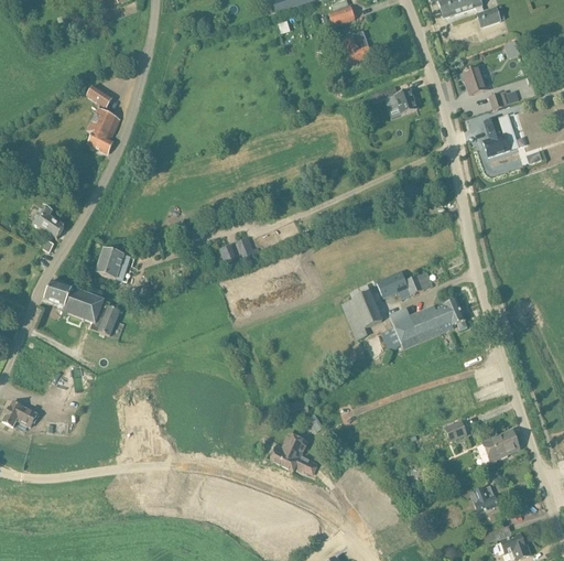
[(105,9),(119,3),(117,0),(95,0),(98,7),(102,4),(105,9)]
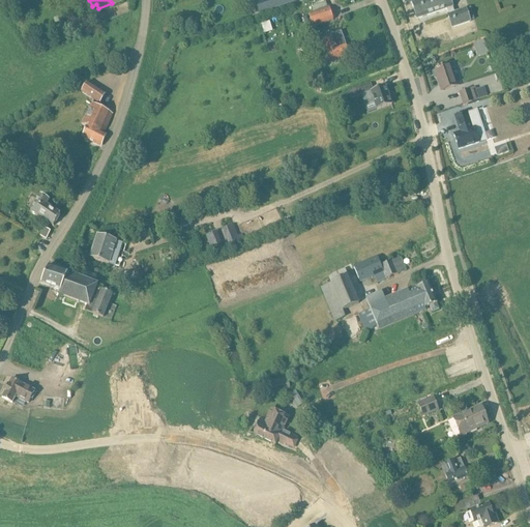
[(264,0),(267,8),(292,0),(264,0)]
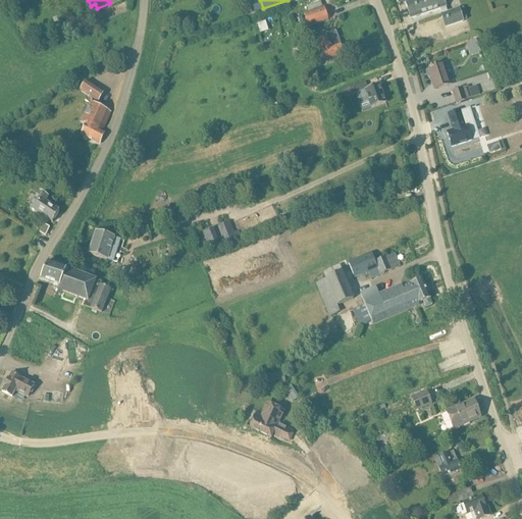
[(464,19),(464,18),(459,5),(456,6),(448,9),(446,5),(447,5),(445,0),(405,0),(411,15),(439,6),(441,11),(439,12),(445,27),(459,21),(464,19)]
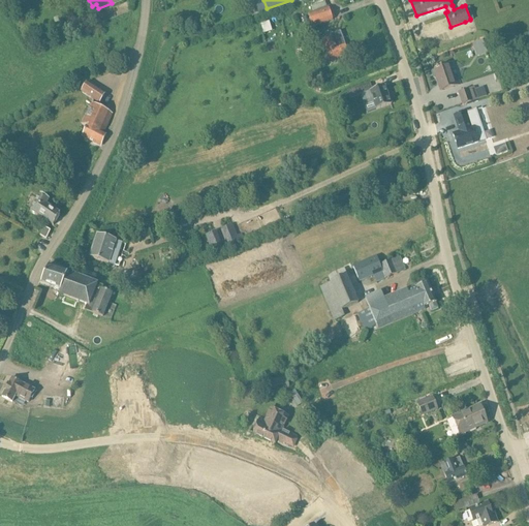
[(312,25),(333,18),(329,5),(308,12),(312,25)]
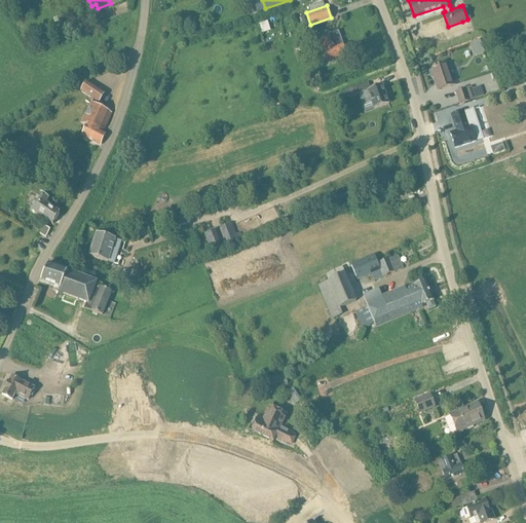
[(327,59),(346,51),(339,29),(329,32),(330,37),(321,40),(327,59)]
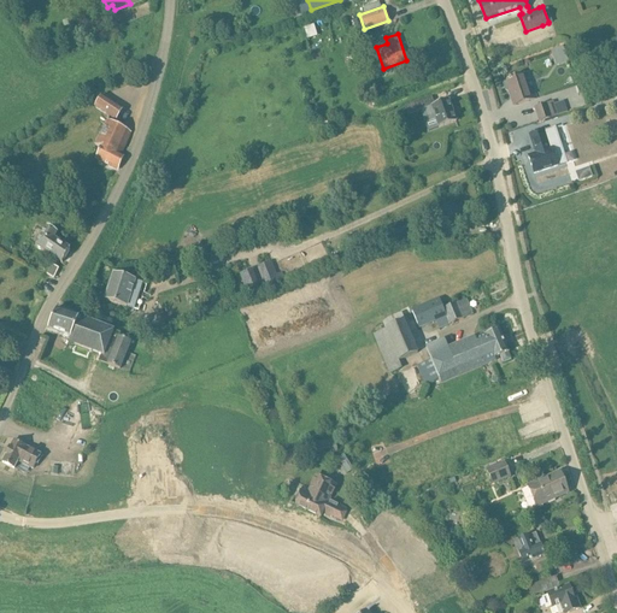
[(557,62),(569,58),(563,43),(552,47),(557,62)]
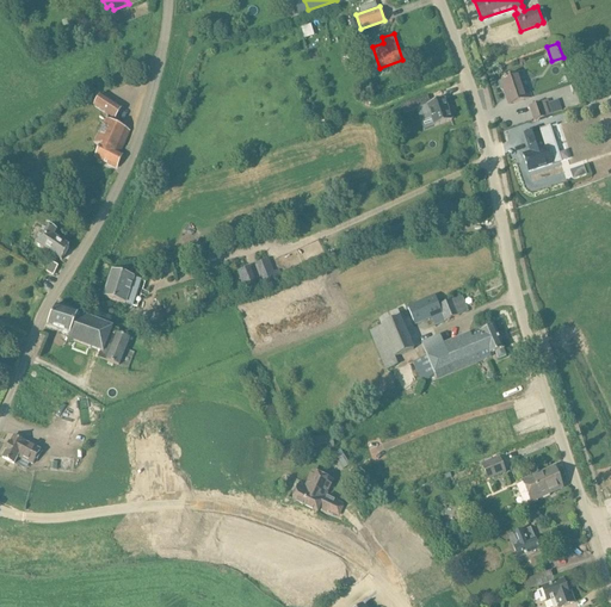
[(504,87),(507,94),(510,93),(512,101),(531,94),(529,87),(525,88),(519,70),(501,78),(501,79),(500,79),(499,81),(500,87),(503,87),(504,87)]
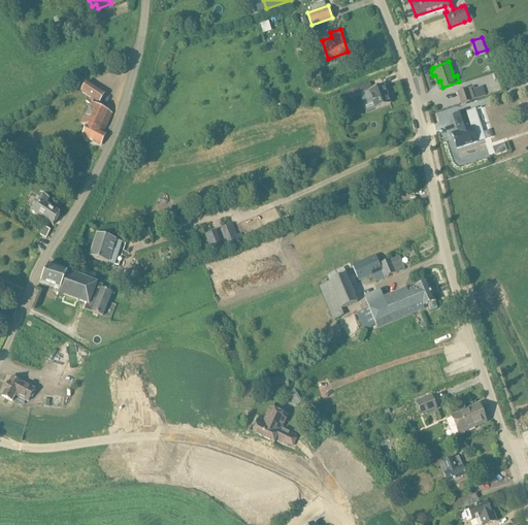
[(81,90),(99,101),(105,91),(88,80),(81,90)]
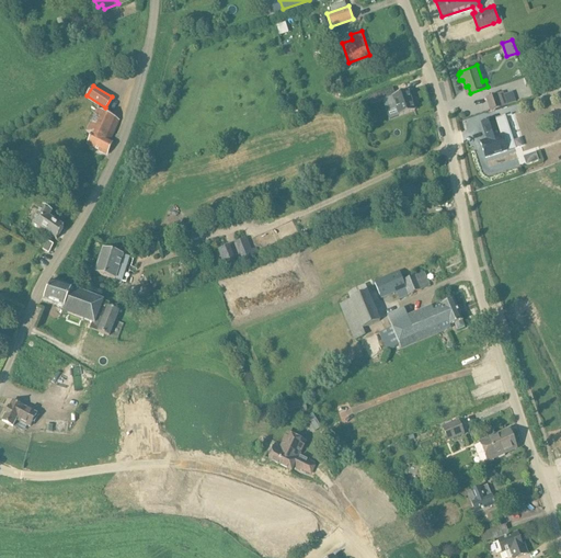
[(393,86),(377,91),(369,94),(371,102),(392,94),(399,114),(415,109),(409,89),(396,93),(393,86)]
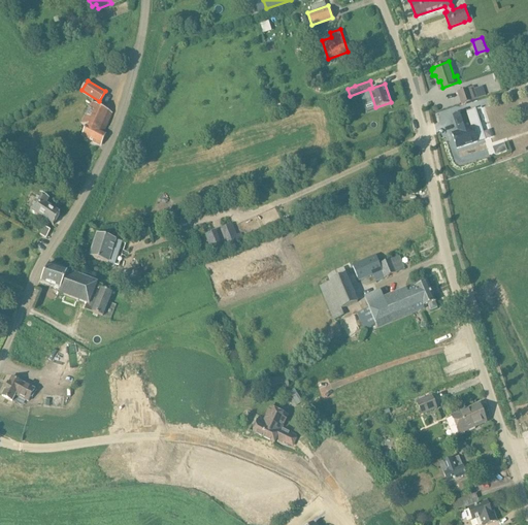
[(457,90),(461,103),(477,98),(473,85),(457,90)]
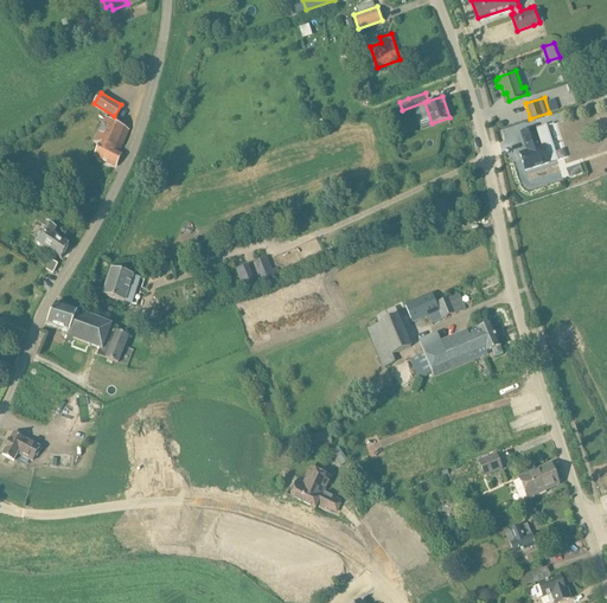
[(101,145),(96,155),(116,164),(122,149),(119,148),(128,128),(104,117),(95,142),(101,145)]
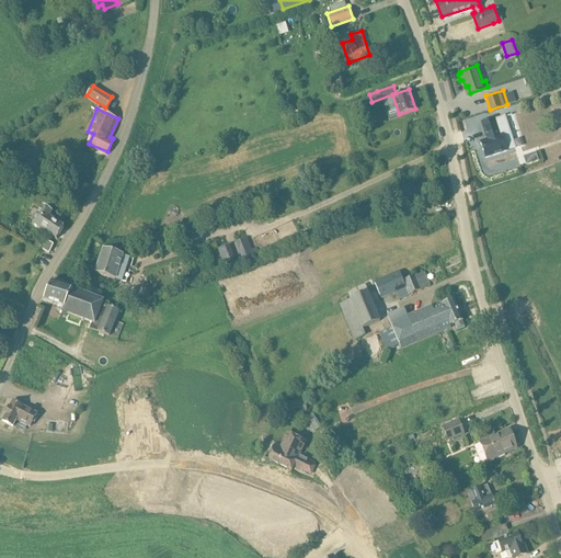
[(485,155),(507,148),(502,132),(501,133),(495,115),(481,121),(487,137),(481,139),(485,155)]
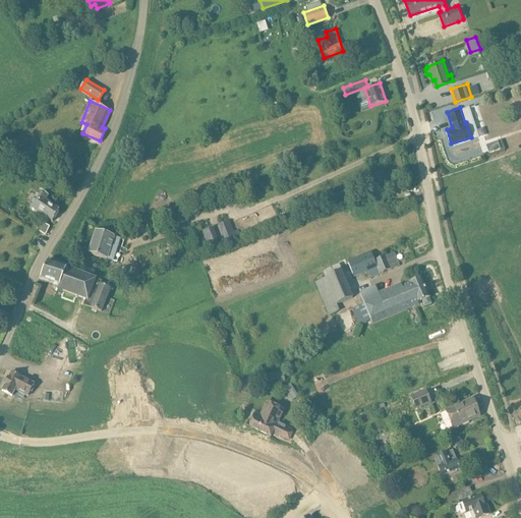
[(486,142),(489,151),(501,147),(498,138),(486,142)]
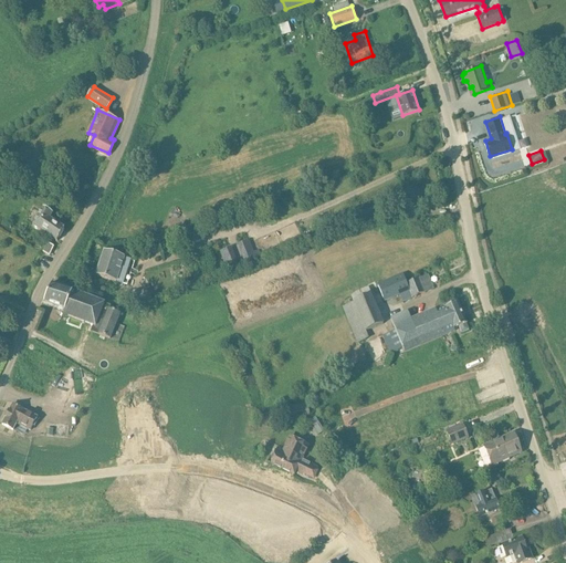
[(32,225),(56,239),(64,226),(50,218),(53,214),(43,208),(32,225)]
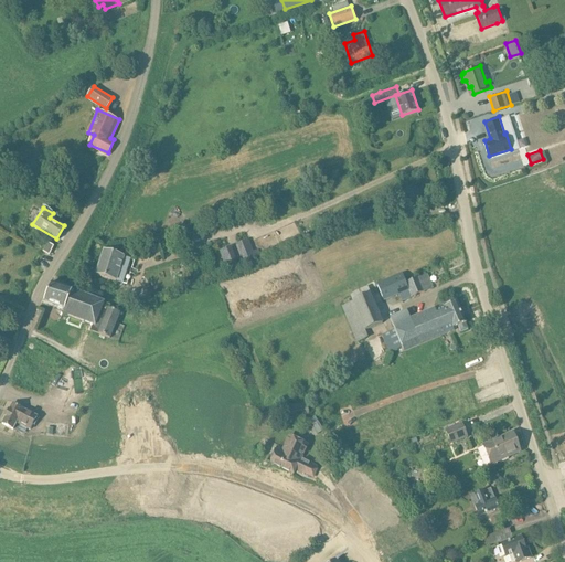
[(48,242),(43,250),(50,253),(54,245),(48,242)]
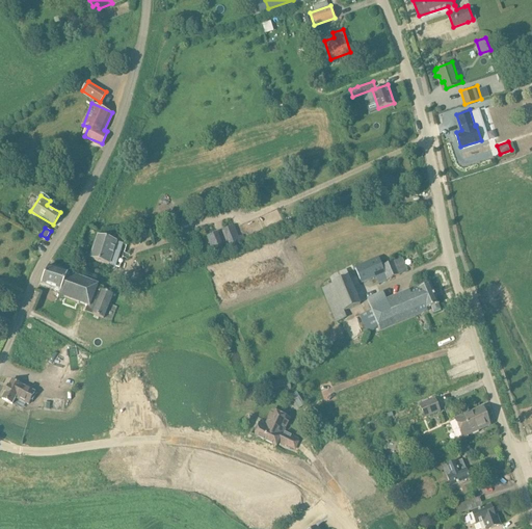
[(123,242),(116,241),(98,234),(90,257),(115,265),(123,242)]
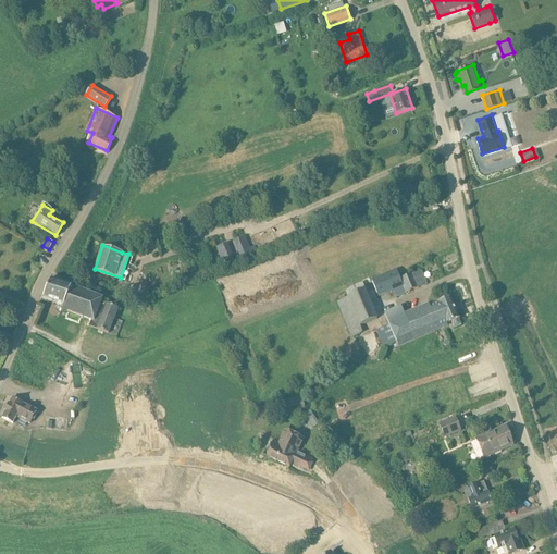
[(397,295),(428,282),(421,268),(408,273),(406,269),(398,271),(396,267),(371,278),(379,295),(394,288),(397,295)]
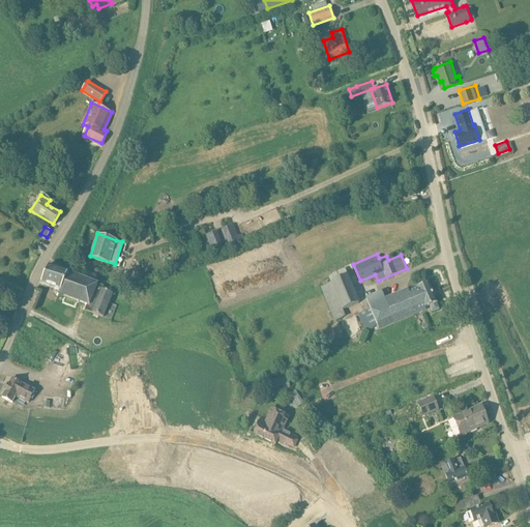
[(41,280),(60,288),(67,269),(49,262),(41,280)]
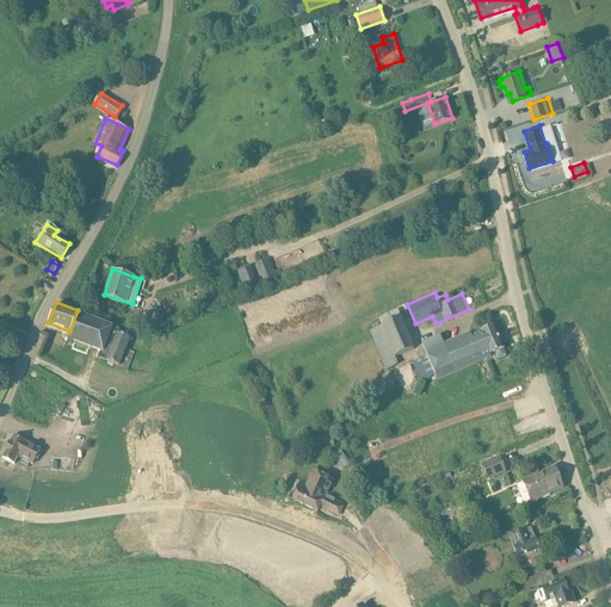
[(370,329),(386,367),(397,363),(394,355),(414,347),(397,307),(383,313),(378,317),(381,323),(370,329)]
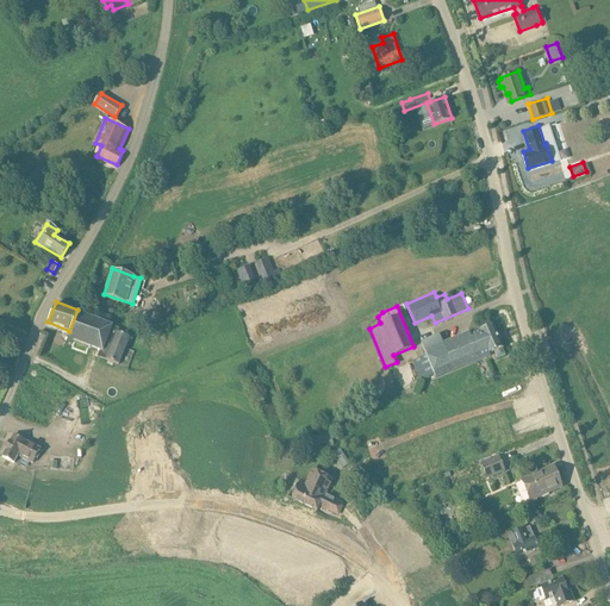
[(119,326),(113,325),(113,324),(78,310),(69,331),(67,335),(100,348),(98,355),(111,360),(109,368),(116,370),(130,336),(118,331),(119,326)]
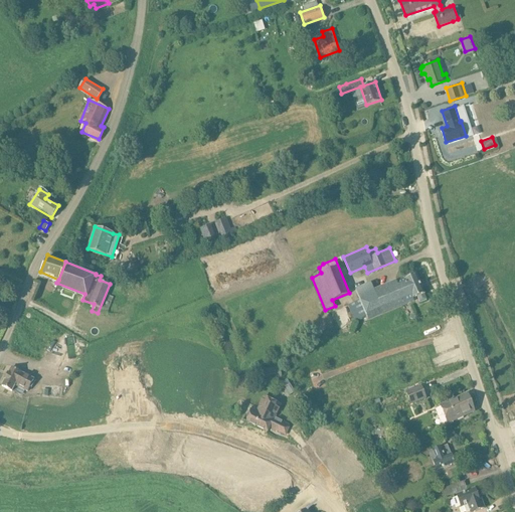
[(403,277),(387,283),(374,289),(371,281),(356,288),(360,298),(348,304),(354,320),(367,314),(368,318),(396,307),(413,299),(413,298),(417,296),(419,301),(426,298),(424,293),(416,273),(403,278),(403,277)]
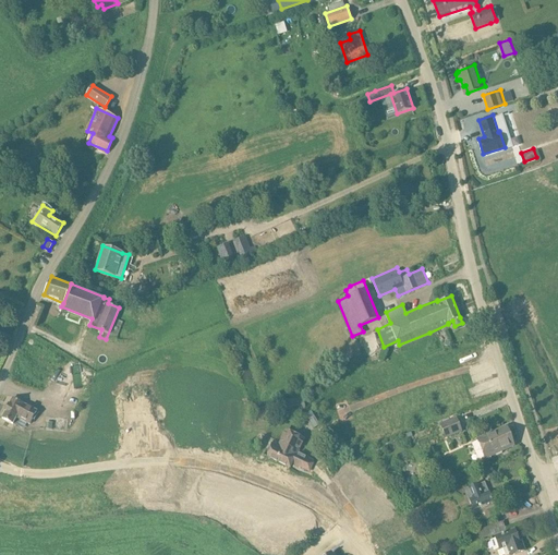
[(13,421),(16,414),(29,422),(37,409),(12,396),(2,415),(13,421)]
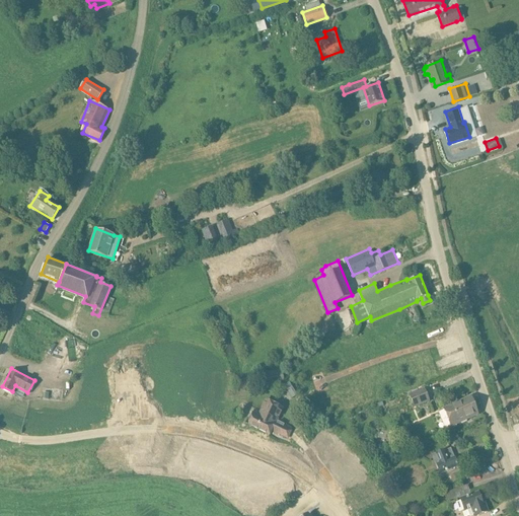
[(63,387),(43,385),(42,397),(62,399),(63,387)]
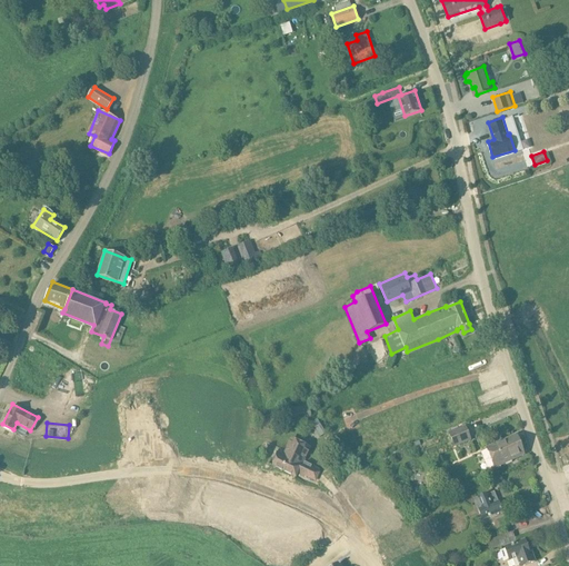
[(466,424),(448,430),(455,446),(472,438),(466,424)]
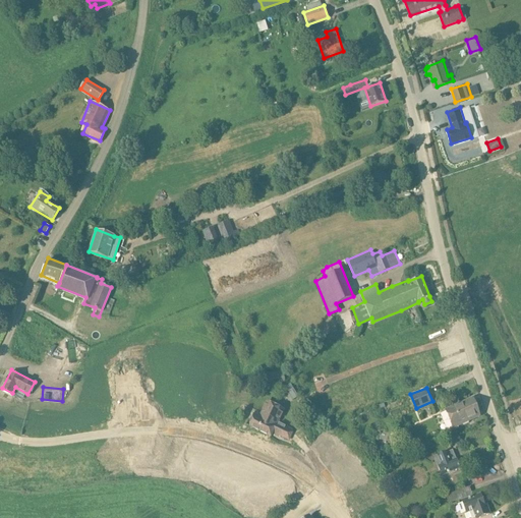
[(473,396),(446,408),(453,426),(479,414),(473,396)]
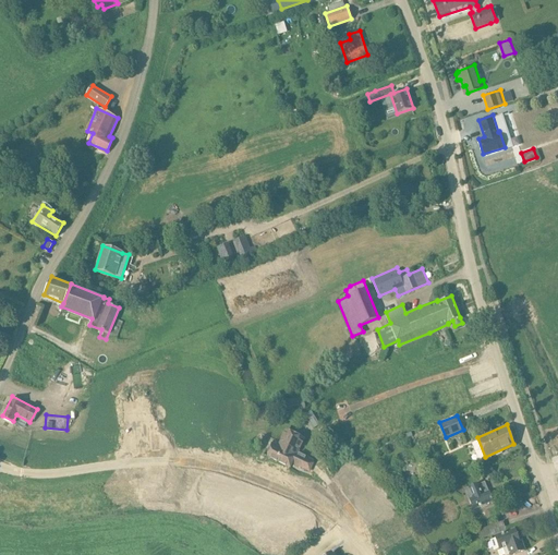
[(282,431),(280,437),(278,442),(274,439),(267,454),(290,465),(292,460),(300,465),(304,455),(299,451),(300,447),(304,439),(305,437),(284,426),(282,431)]
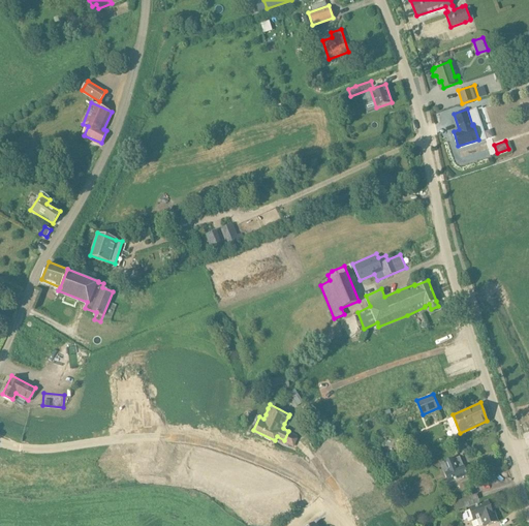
[(461,450),(469,447),(465,437),(457,440),(461,450)]
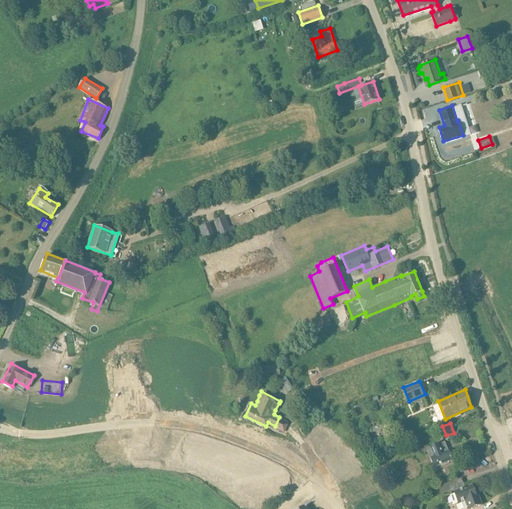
[(444,441),(427,447),(434,465),(452,458),(444,441)]
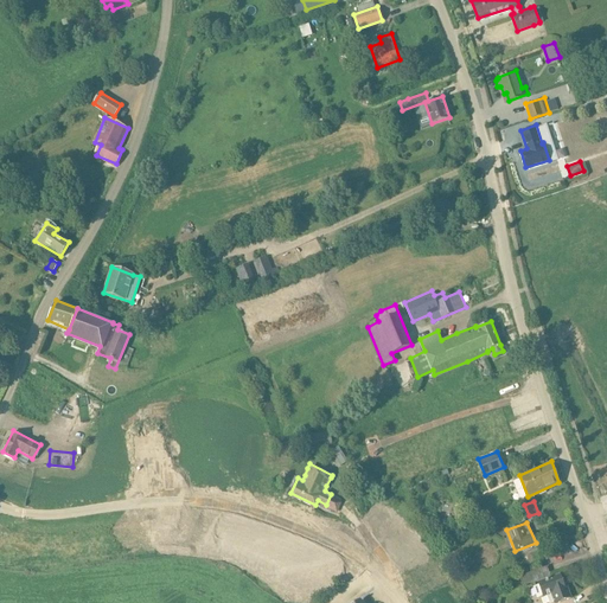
[(522,584),(550,573),(547,564),(518,575),(522,584)]
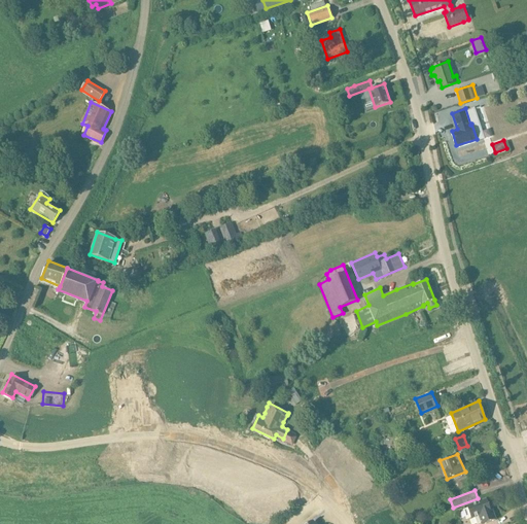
[(492,507),(490,508),(487,498),(467,505),(471,517),(475,516),(477,522),(481,521),(482,523),(496,518),(492,507)]
